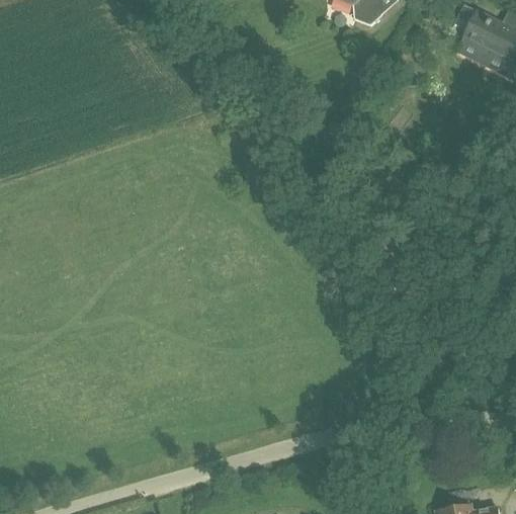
[(353,17),(369,23),(380,13),(379,0),(344,0),(352,3),(353,17)]
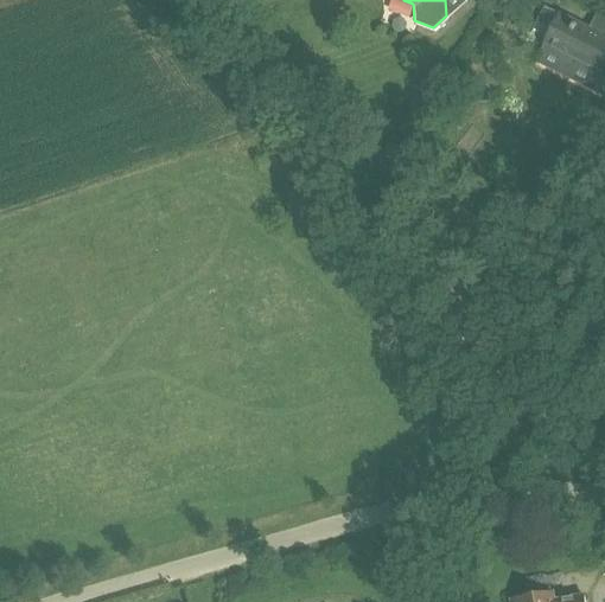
[(559,11),(542,43),(566,55),(559,69),(594,87),(598,78),(604,82),(604,33),(603,33),(604,29),(604,25),(592,19),(587,25),(559,11)]
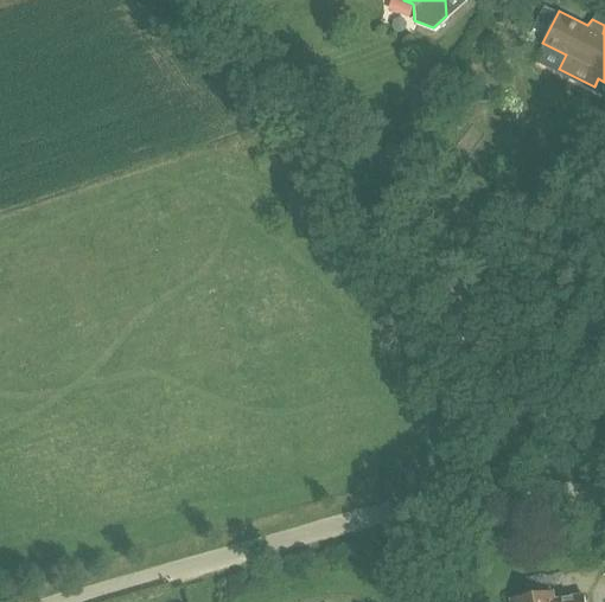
[(548,588),(507,595),(507,601),(586,601),(584,591),(571,594),(551,597),(548,588)]
